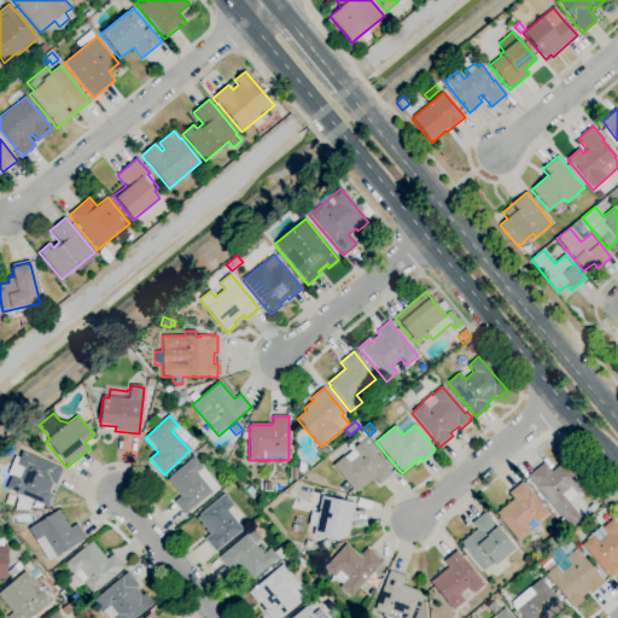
[(355,494),(350,488),(344,494),(339,488),(345,483),(332,466),(344,456),(344,458),(353,450),(353,449),(363,439),(392,474),(379,485),(374,479),(355,494)]
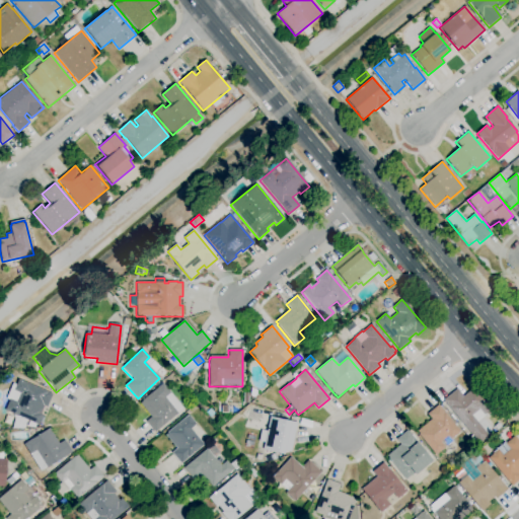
[(39,426),(4,411),(9,400),(6,398),(12,384),(15,385),(18,379),(53,394),(47,408),(44,406),(41,415),(43,416),(39,426)]
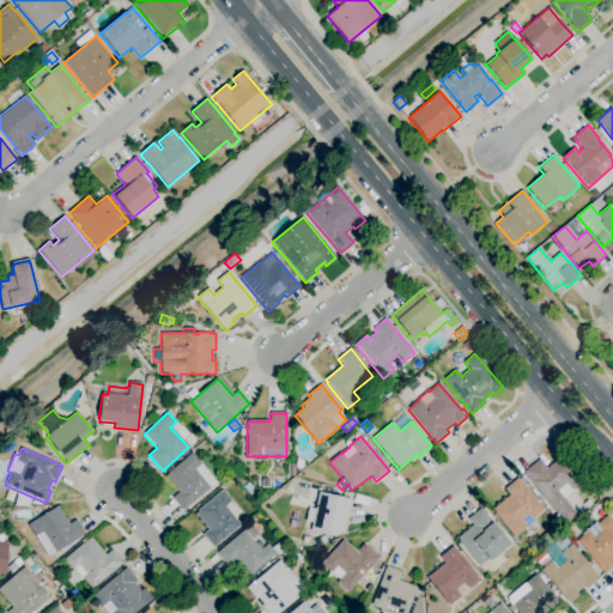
[(183,511),(173,498),(178,493),(165,478),(168,475),(168,474),(192,453),(216,481),(208,487),(210,489),(183,511)]
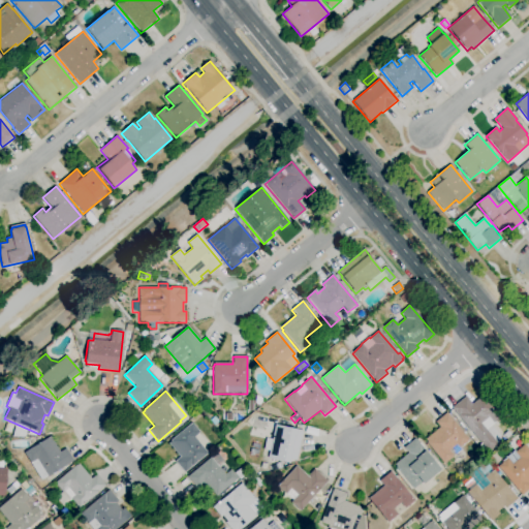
[(485,453),(478,445),(480,443),(458,416),(452,408),(466,397),(472,404),(484,395),(501,415),(494,423),(495,424),(486,431),(498,444),(488,453),(487,452),(485,453)]
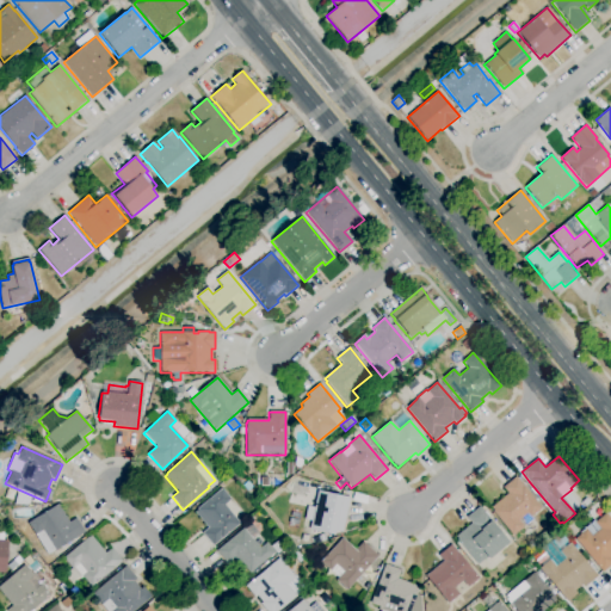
[(512,536),(492,512),(493,511),(491,508),(508,494),(503,487),(516,476),(542,508),(530,518),(528,513),(518,520),(524,528),(512,536)]
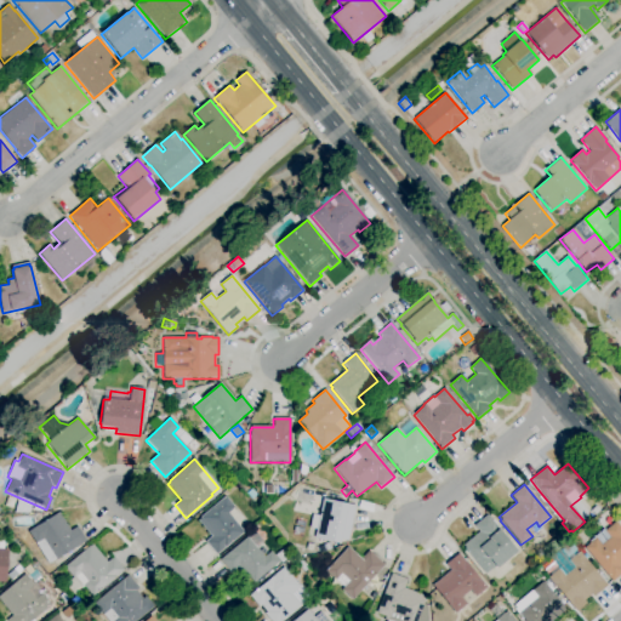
[(216,556),(205,542),(211,537),(198,522),(201,519),(200,518),(224,496),(234,508),(228,514),(243,533),(216,556)]
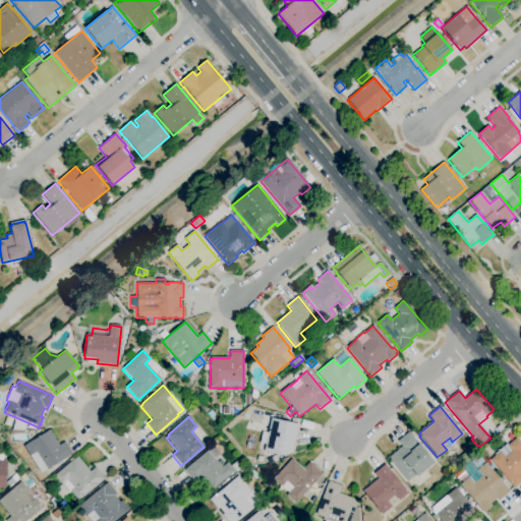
[(285,457),(264,452),(265,445),(259,444),(262,432),(268,433),(271,419),(298,425),(292,455),(286,453),(285,457)]
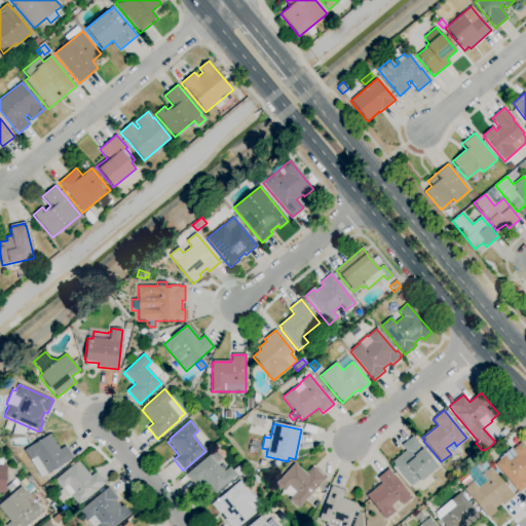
[(41,478),(30,461),(24,451),(49,435),(60,450),(65,447),(72,458),(47,475),(47,474),(41,478)]
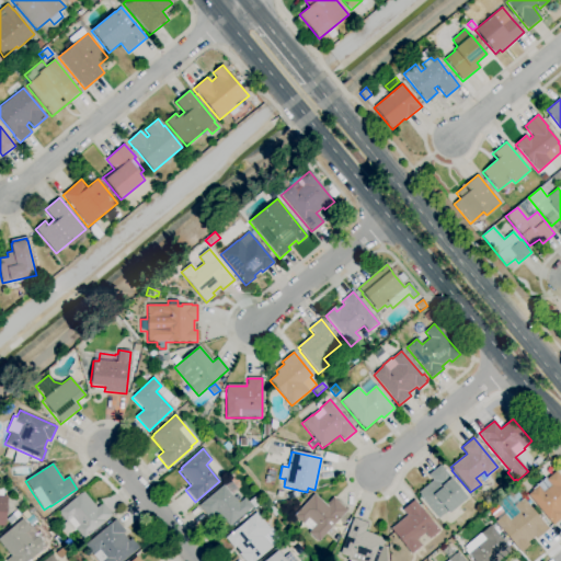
[(438,519),(418,494),(433,481),(428,476),(441,466),(453,480),(451,480),(467,499),(448,514),(447,512),(438,519)]
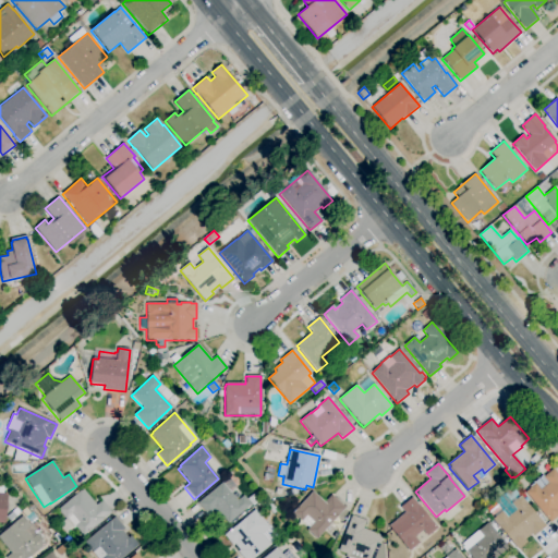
[(557,516),(549,523),(524,493),(535,484),(540,490),(548,484),(543,477),(554,469),(557,474),(557,516)]
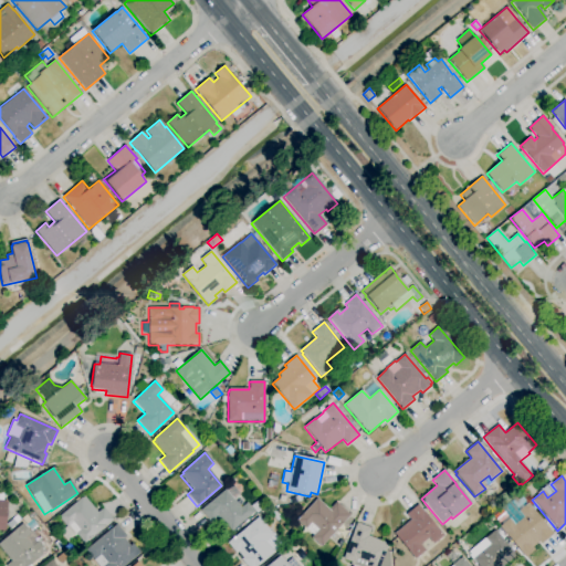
[(231,532),(224,523),(222,525),(216,519),(210,523),(200,511),(226,490),(227,492),(232,486),(239,494),(233,500),(240,509),(247,503),(254,512),(231,532)]
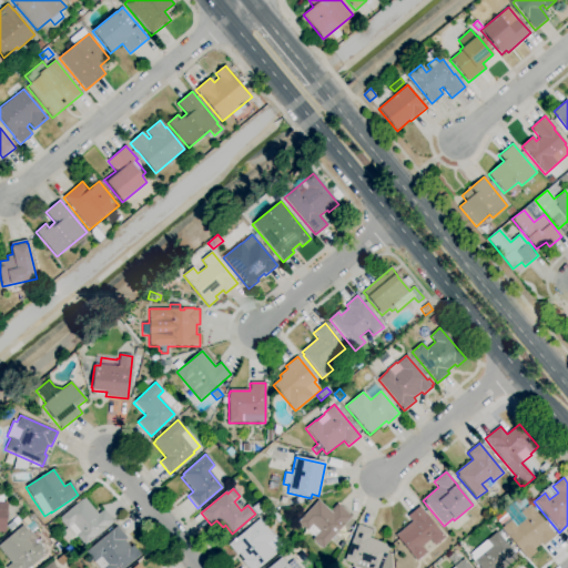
[(84,546),(77,537),(74,538),(74,537),(71,539),(72,540),(68,545),(60,535),(67,529),(59,519),(81,500),(82,500),(84,498),(98,515),(103,510),(113,521),(84,546)]
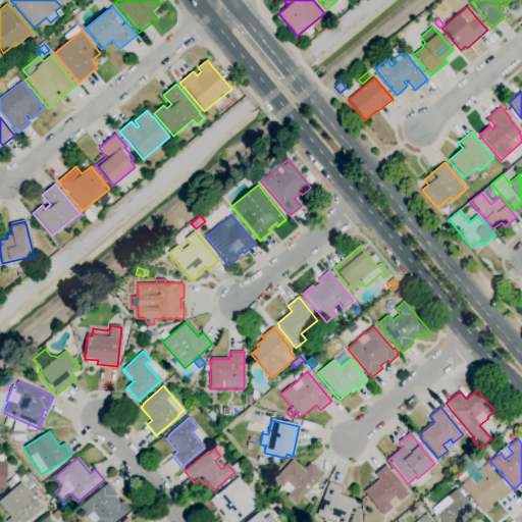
[(263,466),(257,464),(259,458),(265,460),(263,466)]
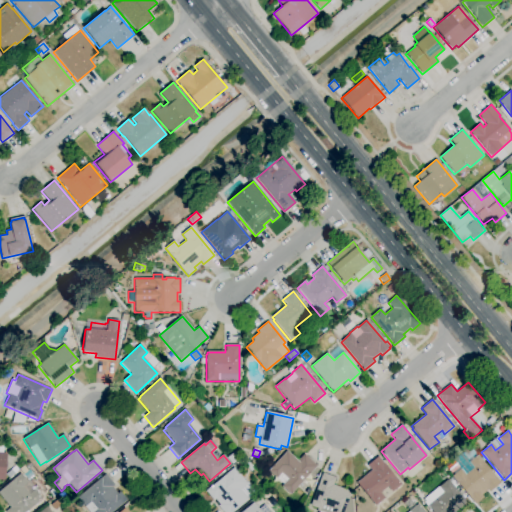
[(290,495),(281,487),(284,483),(278,477),(276,479),(268,471),(287,451),(297,461),(304,454),(317,466),(290,495)]
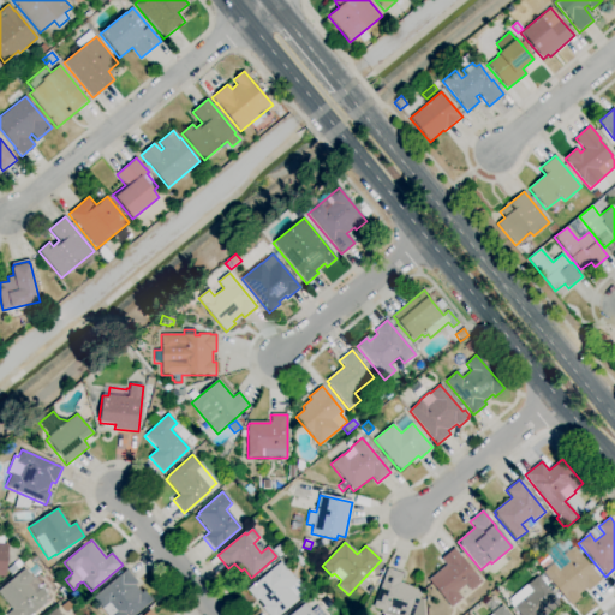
[(571,607),(543,572),(554,563),(560,569),(568,562),(562,556),(574,547),(602,580),(589,591),(586,589),(578,595),(580,598),(571,607)]
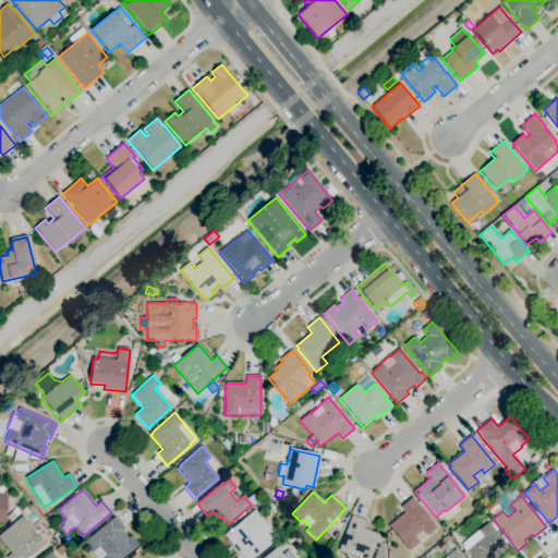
[(409,552),(388,526),(404,513),(400,508),(412,498),(437,529),(427,536),(423,531),(414,537),(420,543),(409,552)]
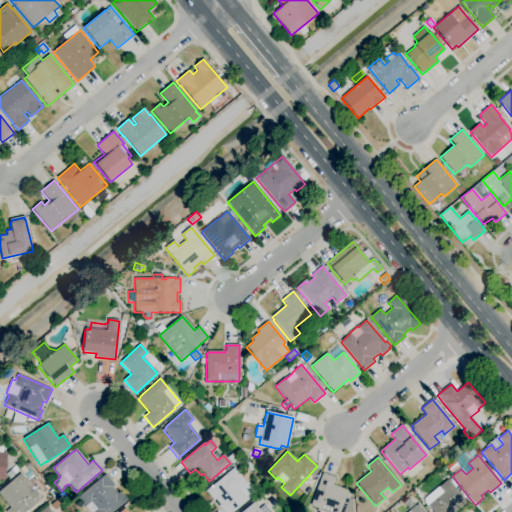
[(251,472),(244,465),(248,462),(254,469),(251,472)]
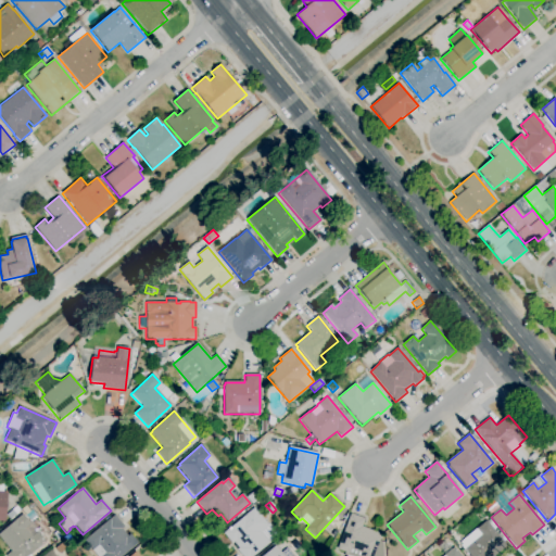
[(10,519),(7,516),(16,506),(21,510),(10,519)]
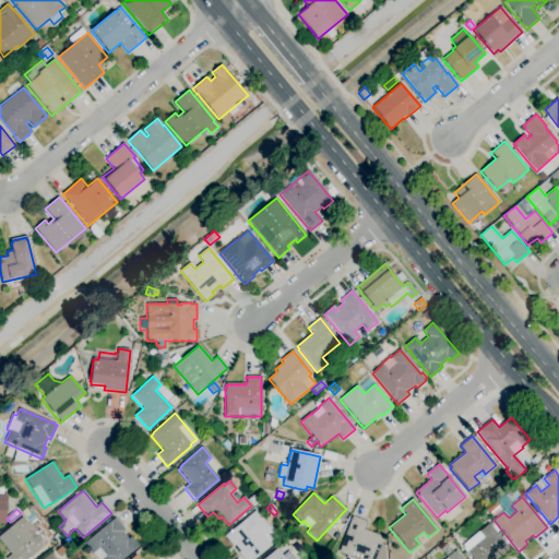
[(253,558),(242,558),(238,554),(240,551),(235,546),(233,547),(224,536),(256,511),(269,527),(270,527),(278,537),(270,545),(270,546),(253,558)]
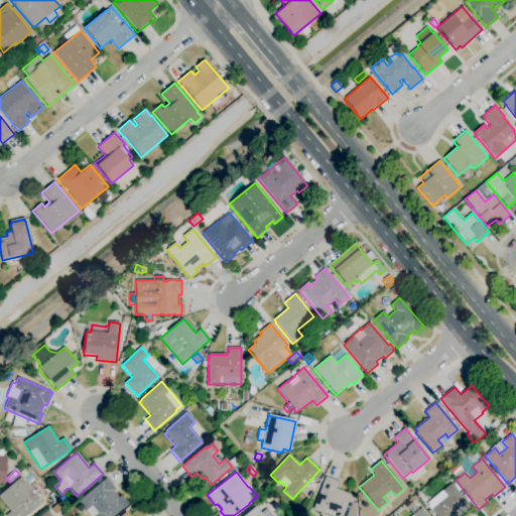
[(13,479),(15,482),(21,477),(29,486),(23,491),(29,498),(35,494),(42,503),(26,515),(5,515),(10,512),(0,499),(0,495),(10,486),(8,484),(13,479)]
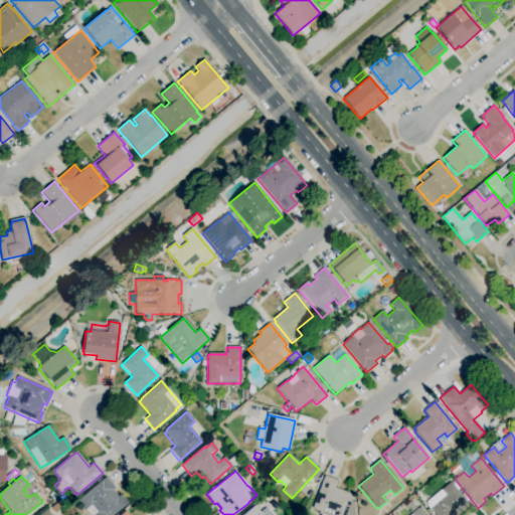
[(320,514),(322,512),(312,509),(324,476),(337,481),(335,488),(353,495),(350,501),(354,503),(355,514),(320,514)]
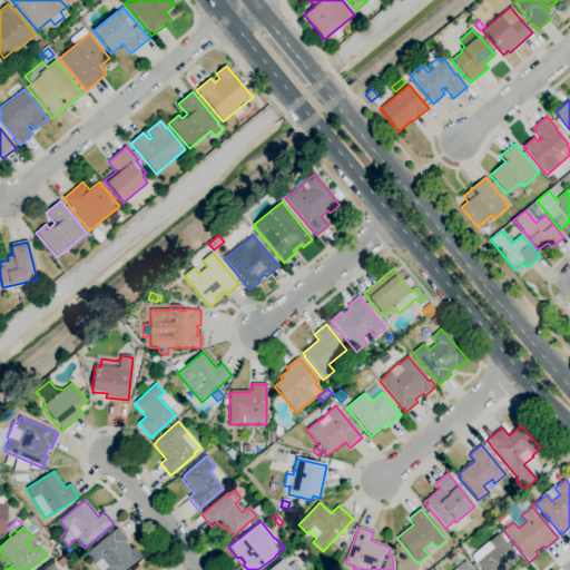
[(125,569),(99,569),(86,554),(117,528),(127,540),(125,542),(131,550),(134,548),(141,557),(125,569)]
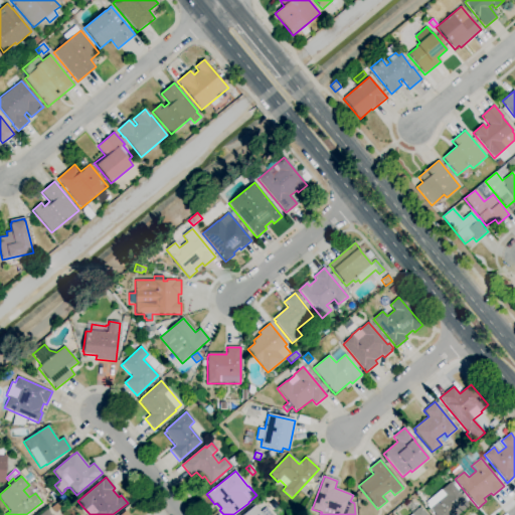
[(435,514),(431,509),(431,510),(426,506),(428,504),(426,502),(450,483),(451,484),(454,482),(460,488),(457,491),(461,495),(464,493),(468,499),(466,501),(470,506),(458,514),(435,514)]
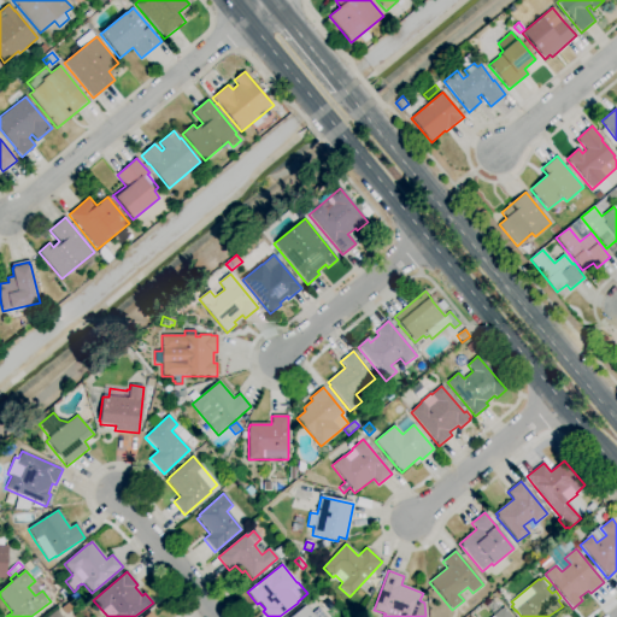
[(66,615),(62,609),(69,603),(74,607),(66,615)]
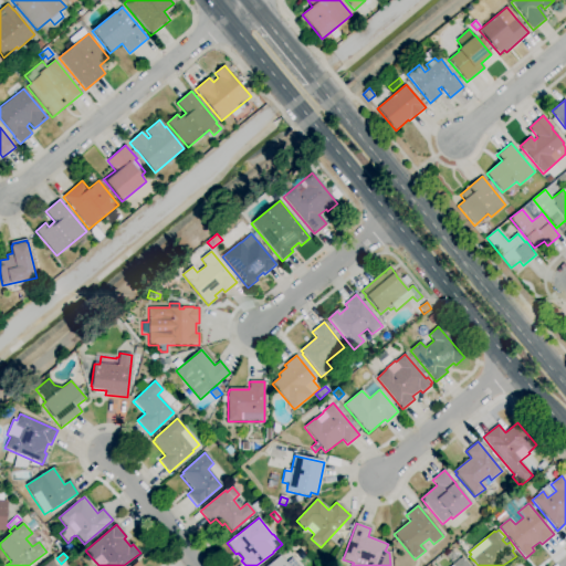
[(268,565),(280,556),(286,564),(292,558),(300,565),(268,565)]
